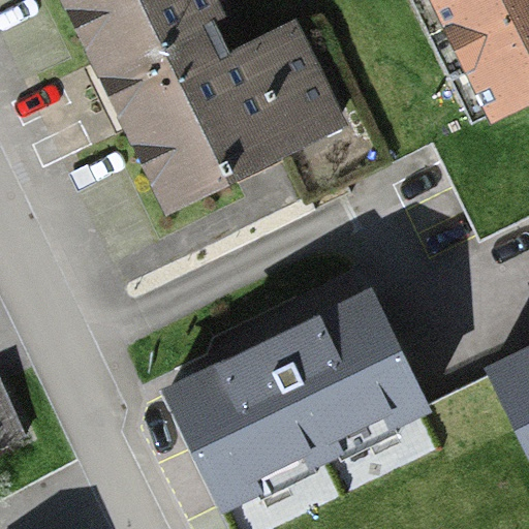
[(194,0),(61,0),(60,1),(168,226),(339,145),(292,49),(232,78),(194,0)]
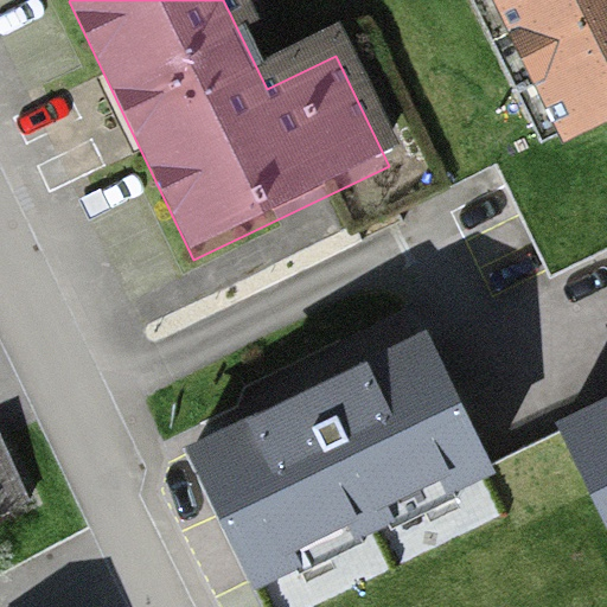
[(606,0),(485,0),(560,164),(606,141),(606,0)]
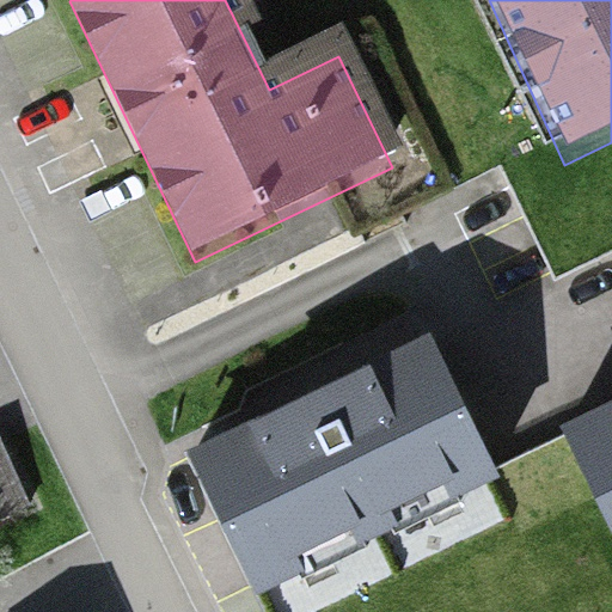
[(500,476),(429,334),(185,452),(256,594),(500,476)]
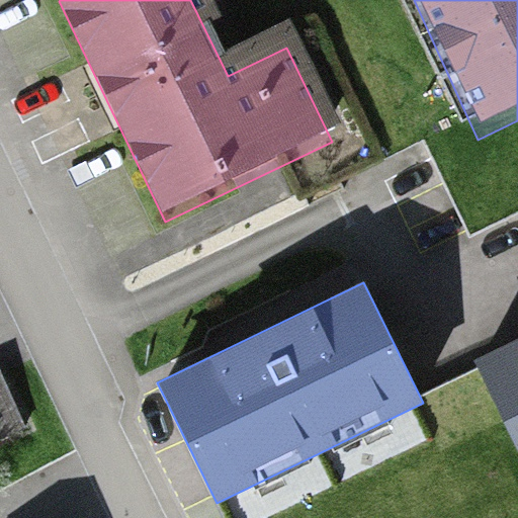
[(517,340),(475,361),(517,449),(517,340)]
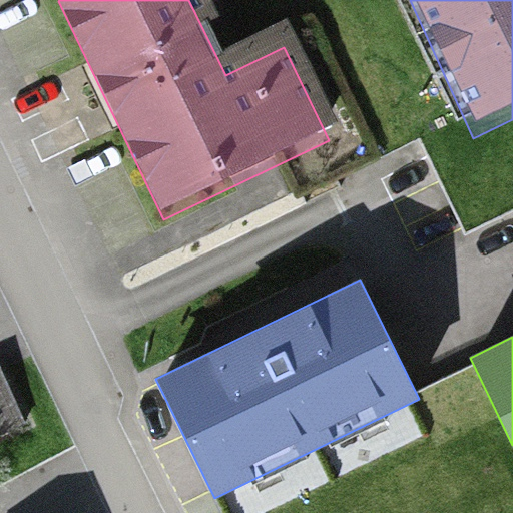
[(0,402),(0,443),(16,437),(0,402)]
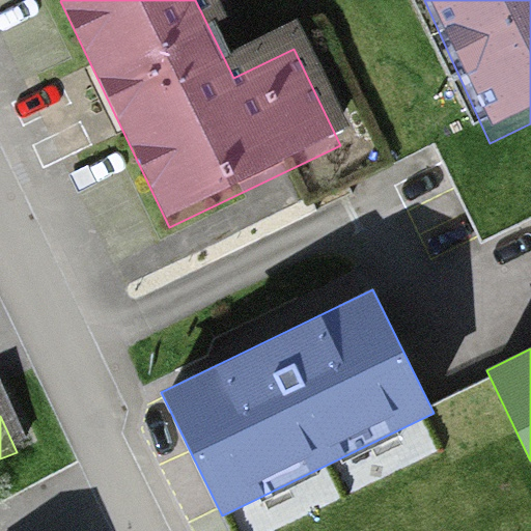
All buildings are outlined.
